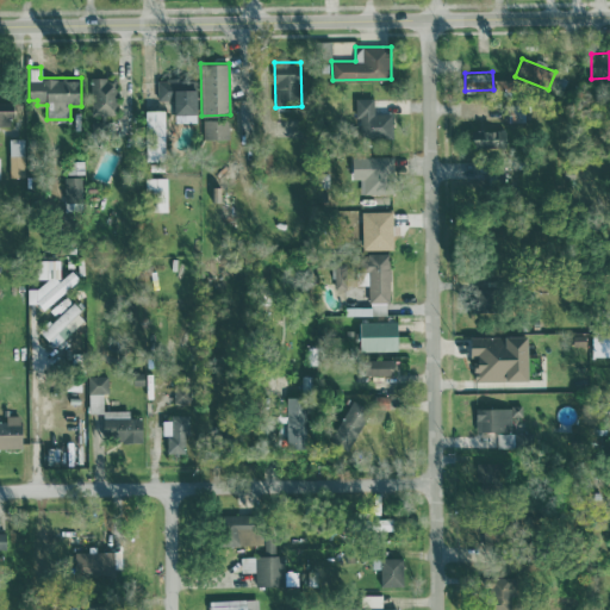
[(116,76),(91,76),(92,114),(117,113),(116,76)]
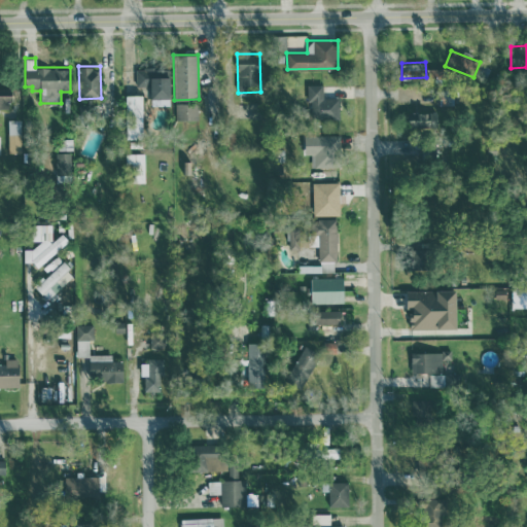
[(150,98),(170,98),(169,67),(136,68),(136,85),(150,85),(150,98)]
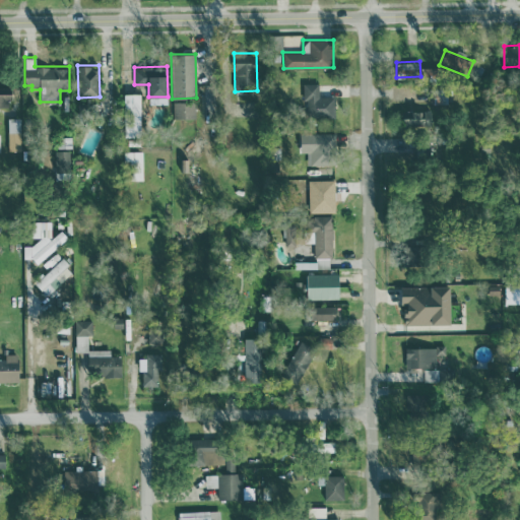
[(334,95),(318,96),(318,82),(304,83),(305,118),(334,117),(334,95)]
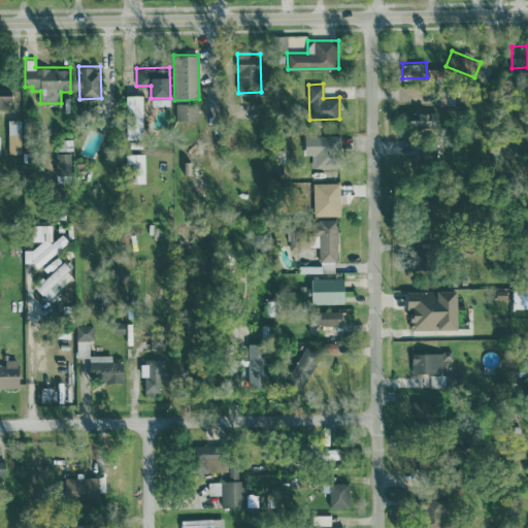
[(0,106),(12,106),(11,87),(0,88),(0,106)]
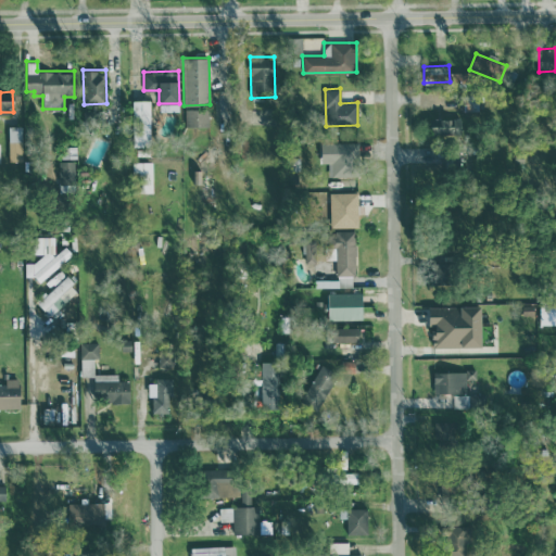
[(150,99),(133,100),(134,146),(151,146),(150,99)]
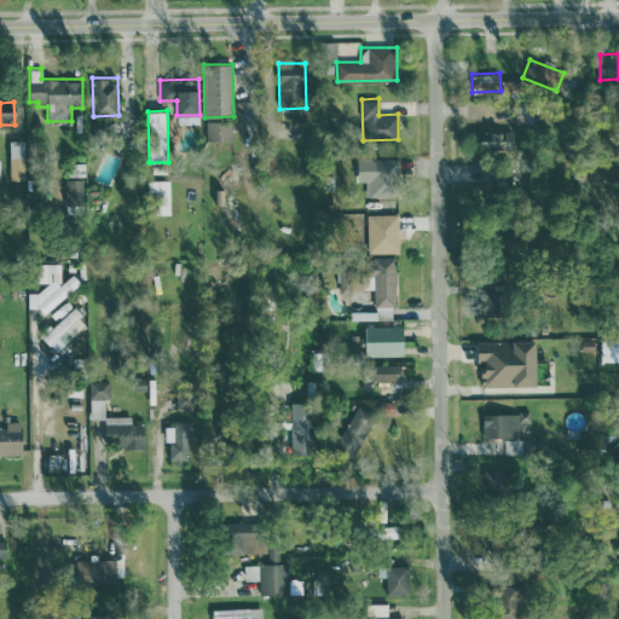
[(207,140),(233,140),(232,120),(206,121),(207,140)]
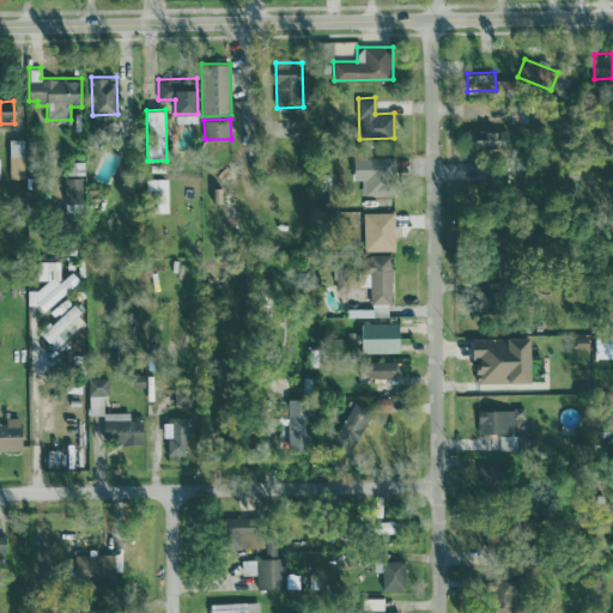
[(508,147),(508,129),(474,131),(474,149),(508,147)]
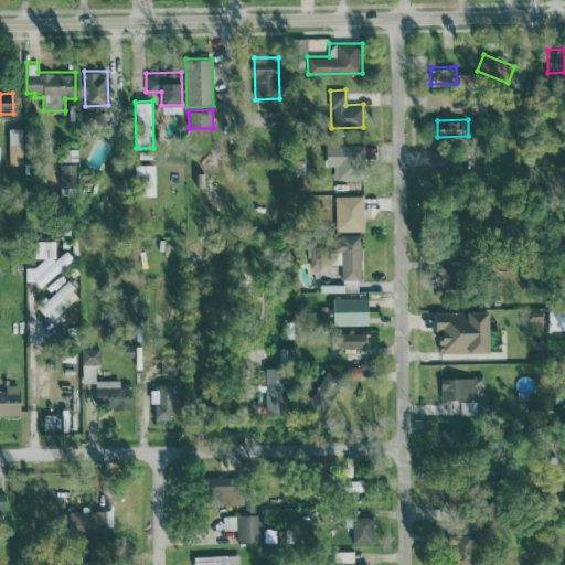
[(22,127),(9,128),(9,163),(22,162),(22,127)]
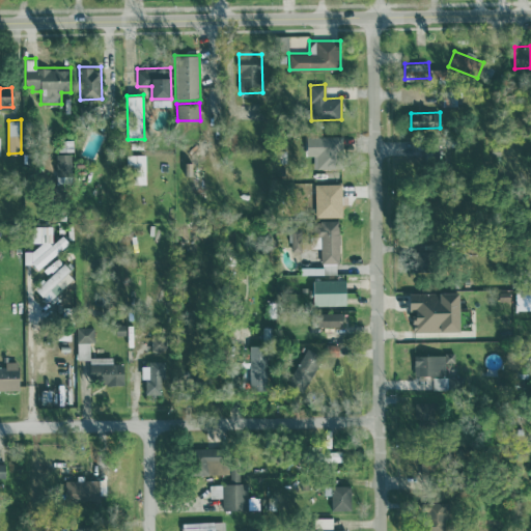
[(339,135),(306,136),(307,156),(313,155),(313,169),(340,168),(339,135)]
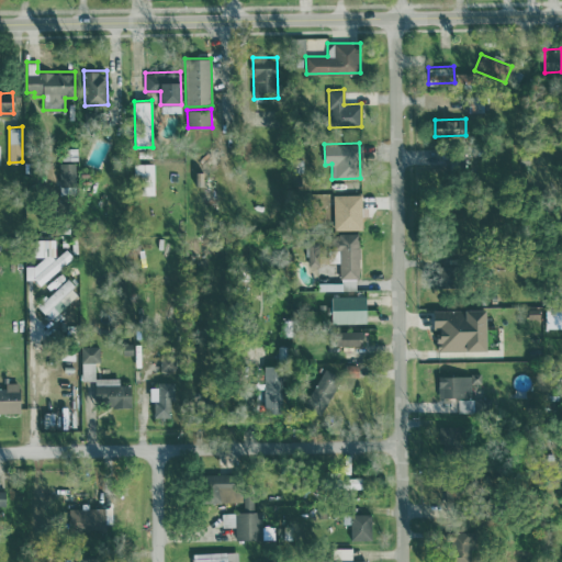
[(75,163),(59,161),(59,192),(74,193),(75,163)]
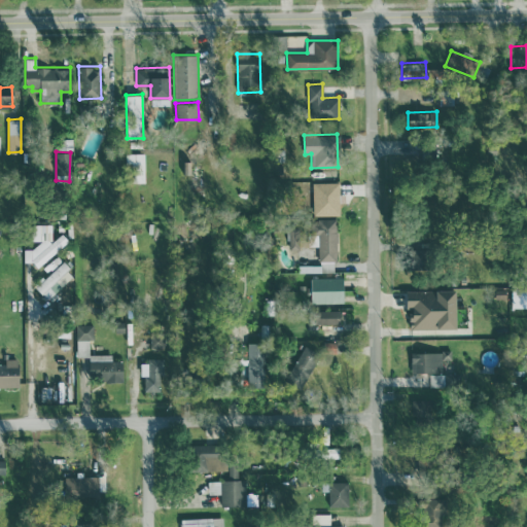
[(144,152),(126,152),(127,182),(145,182),(144,152)]
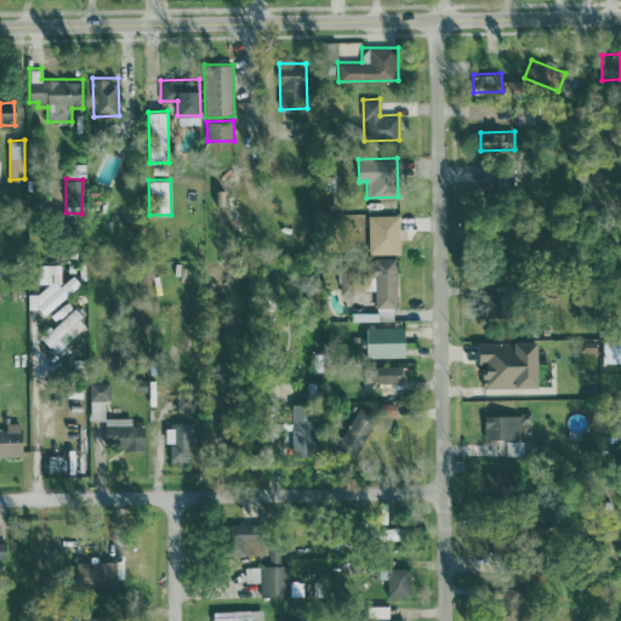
[(399,214),(369,215),(370,254),(400,252),(399,214)]
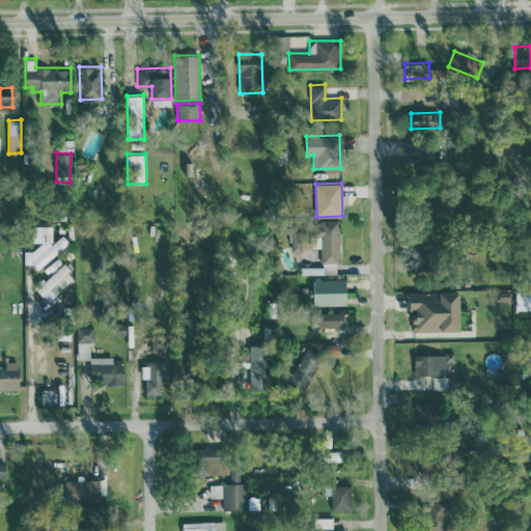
[(52,225),(32,225),(32,242),(43,242),(32,250),(24,251),(24,263),(32,263),(37,269),(70,243),(62,233),(52,243),(52,225)]
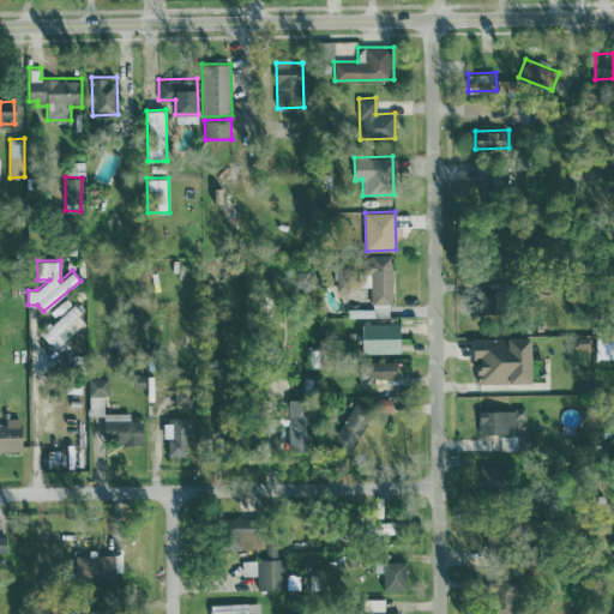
[(86,319),(72,305),(42,333),(55,348),(86,319)]
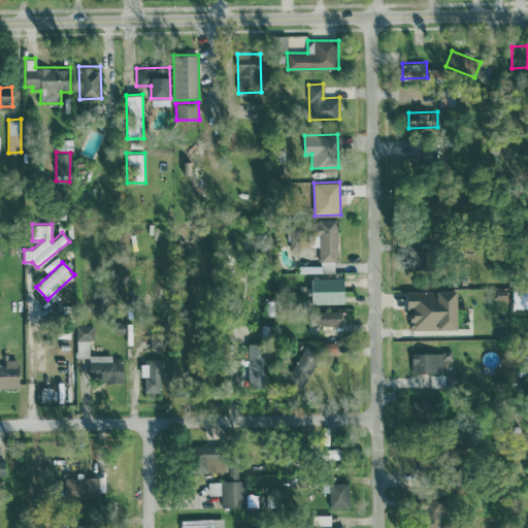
[(343,277),(311,277),(311,303),(344,302),(343,277)]
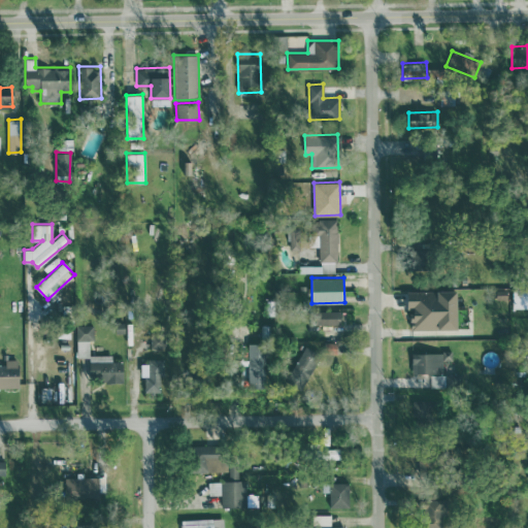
[(527,288),(513,289),(513,307),(527,307),(527,288)]
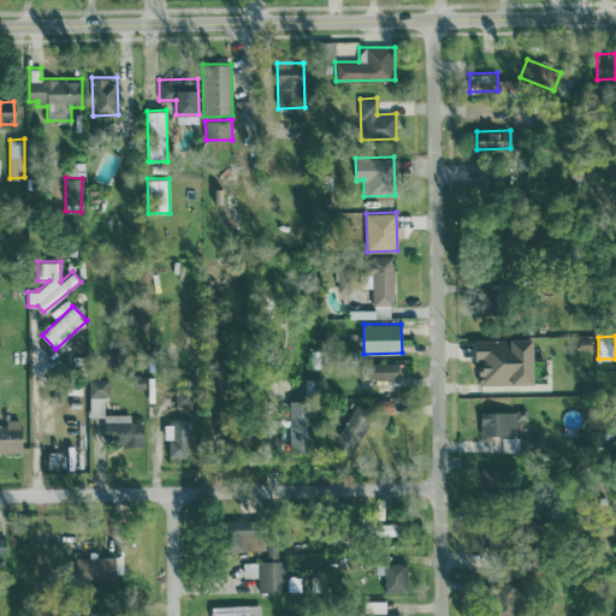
[(474,339),(475,359),(479,359),(479,384),(534,383),(533,338),(474,339)]
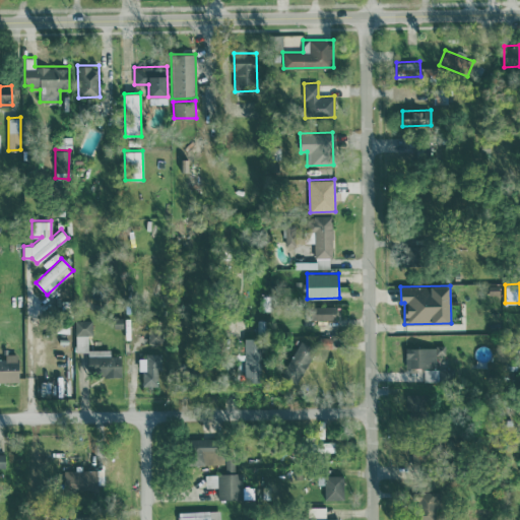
[(335,306),(310,306),(310,319),(336,319),(335,306)]
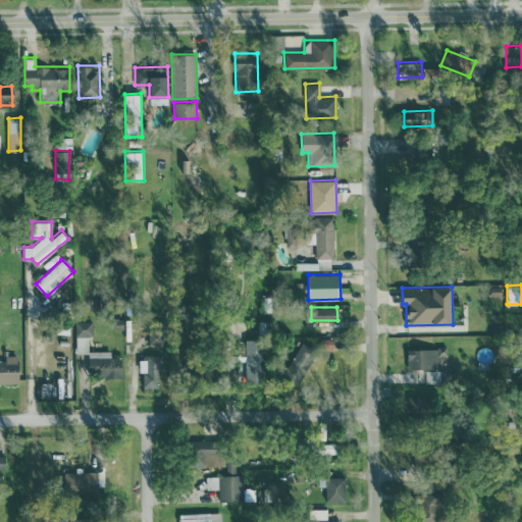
[(92,321),(75,321),(75,353),(88,353),(88,336),(92,336),(92,321)]
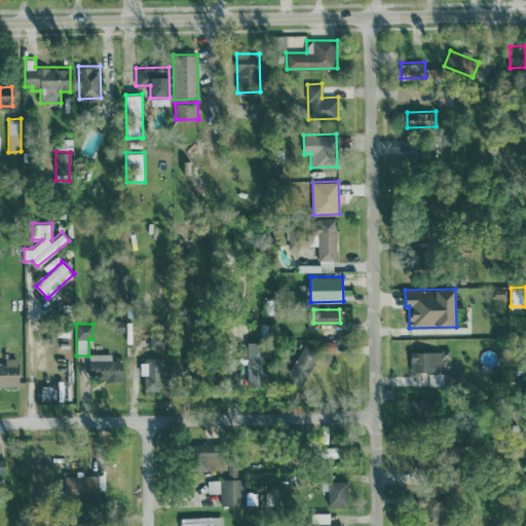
[(150,333),(150,346),(163,347),(163,333),(150,333)]
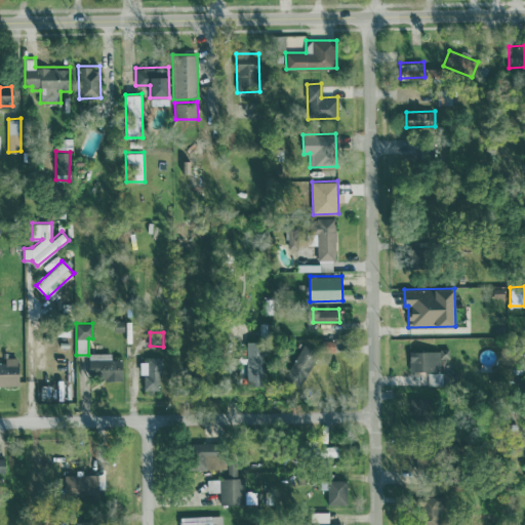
[(335,351),(335,339),(322,339),(322,351),(335,351)]
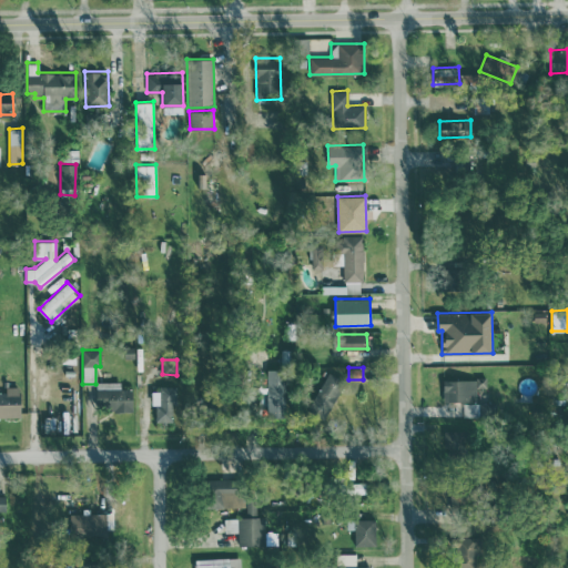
[(285,368),(266,369),(267,417),(285,417),(285,368)]
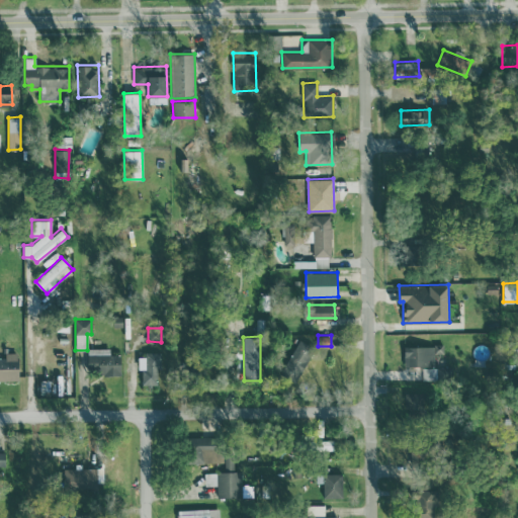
[(295,382),(314,346),(298,338),(280,374),(295,382)]
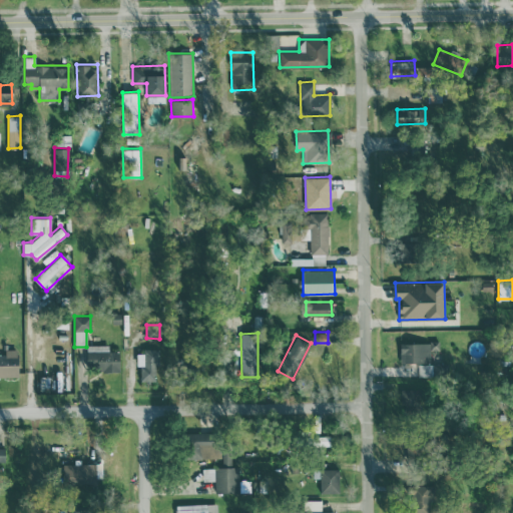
[(400,343),(400,363),(430,362),(430,351),(439,350),(438,342),(400,343)]
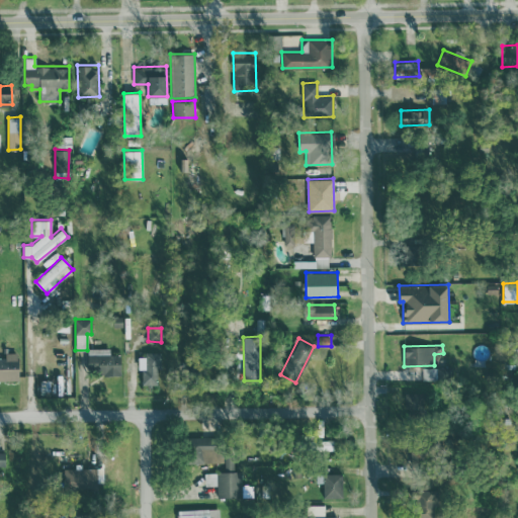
[(120,373),(120,354),(109,354),(109,348),(87,348),(88,373),(120,373)]
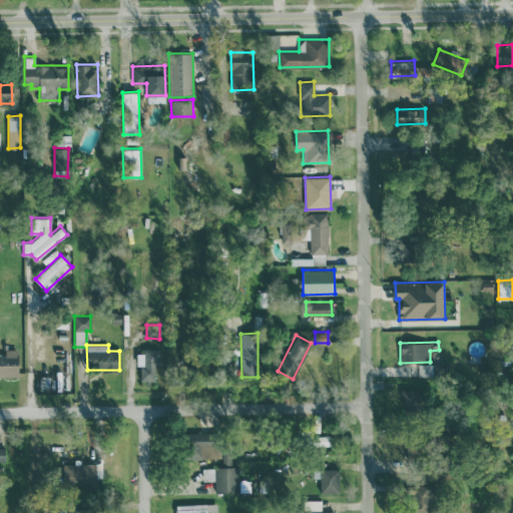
[(0,376),(18,376),(17,349),(5,349),(5,354),(0,353),(0,376)]
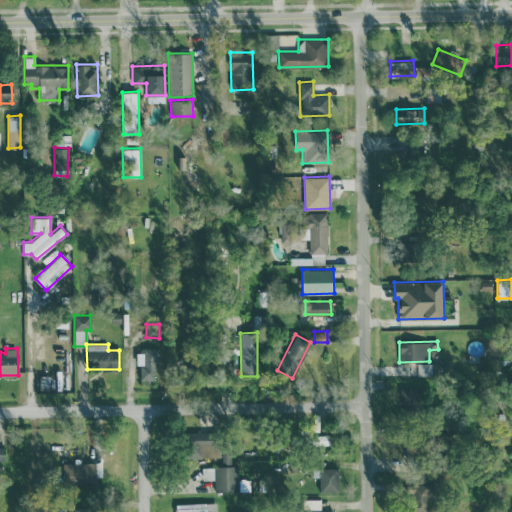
[(140,379),(158,379),(158,349),(137,349),(136,364),(140,364),(140,379)]
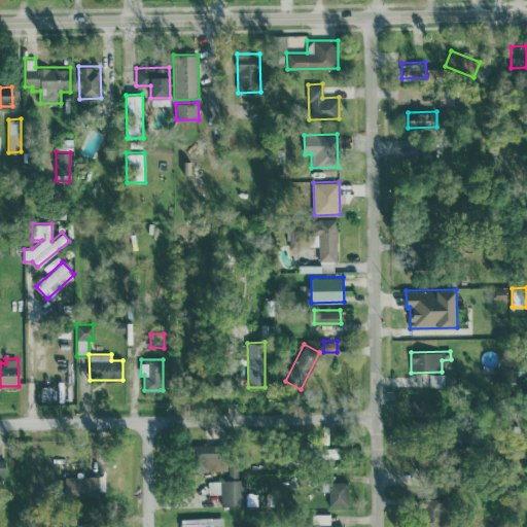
[(224,469),(224,444),(189,445),(189,470),(224,469)]
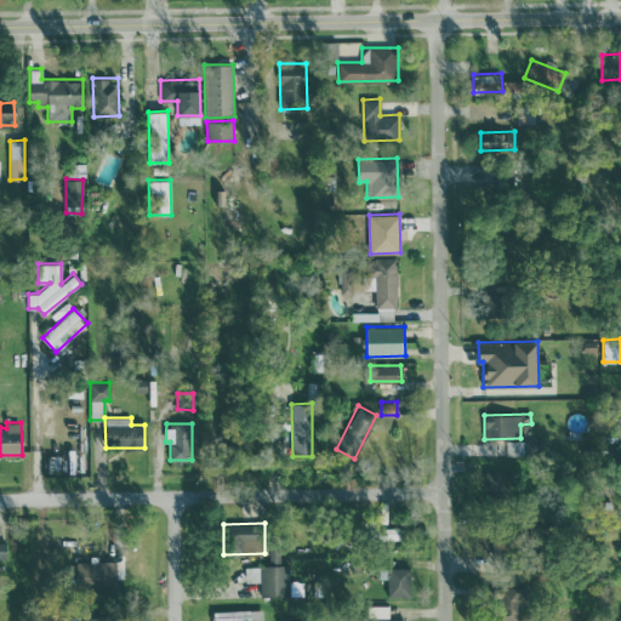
[(269,565),(245,565),(245,581),(260,581),(260,596),(290,596),(289,564),(280,564),(280,543),(269,543),(269,565)]
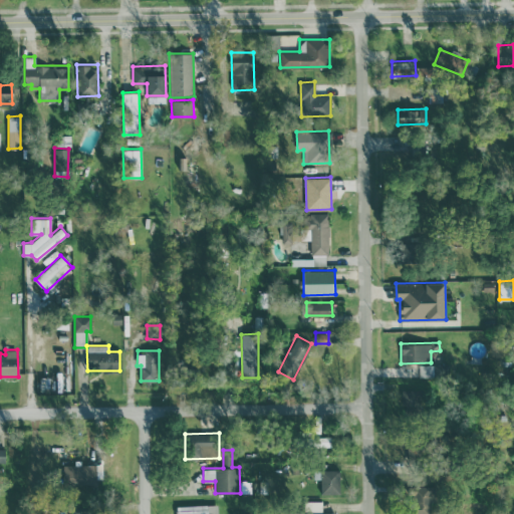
[(63,465),(63,484),(94,485),(95,466),(63,465)]
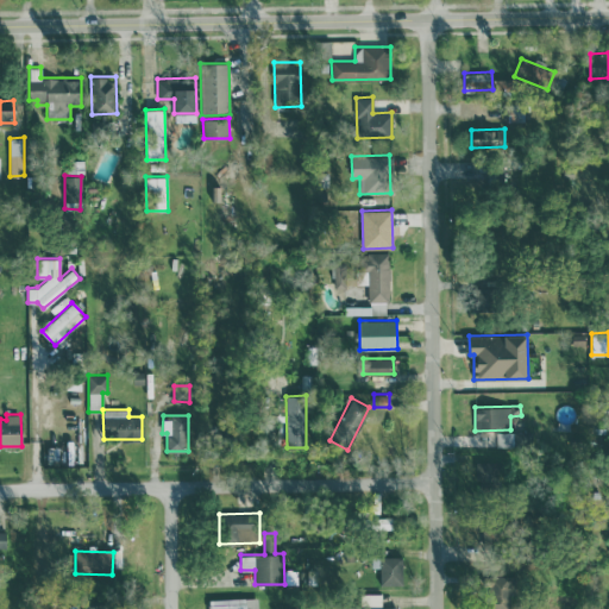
[(380,585),(401,585),(401,557),(372,557),(372,567),(380,567),(380,585)]
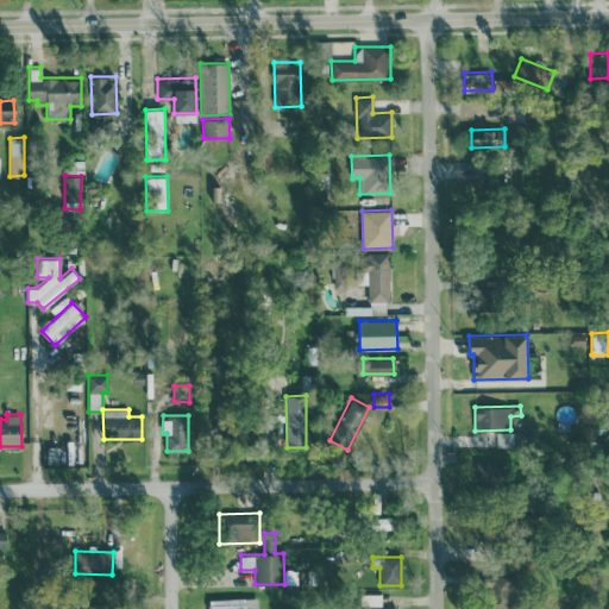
[(382,592),(360,594),(360,608),(347,608),(346,608),(396,608),(397,607),(382,607),(382,592)]
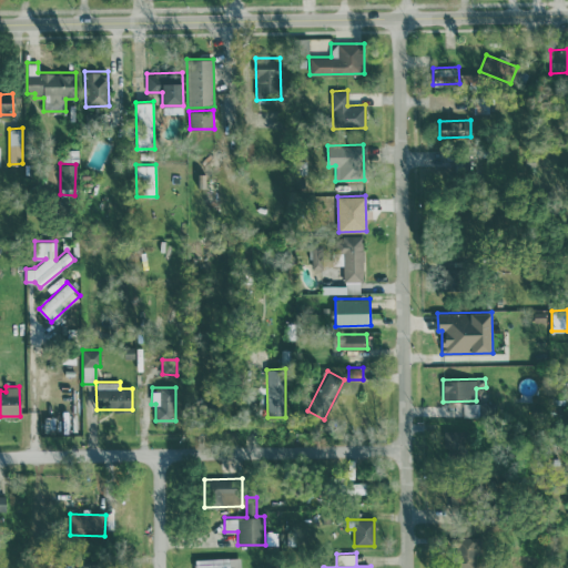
[(194,558),(194,567),(240,567),(240,557),(194,558)]
